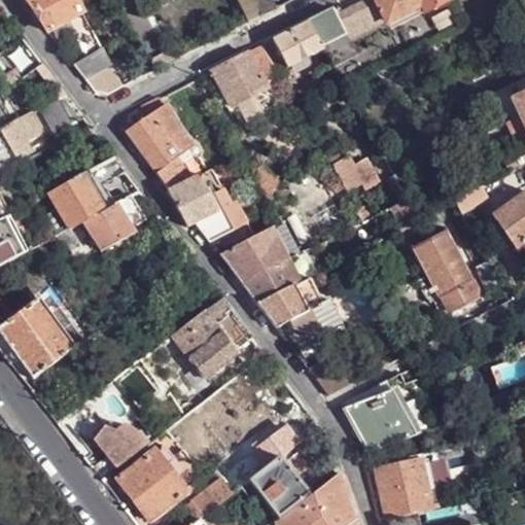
[(81,11),(75,0),(27,0),(47,30),(81,11)]
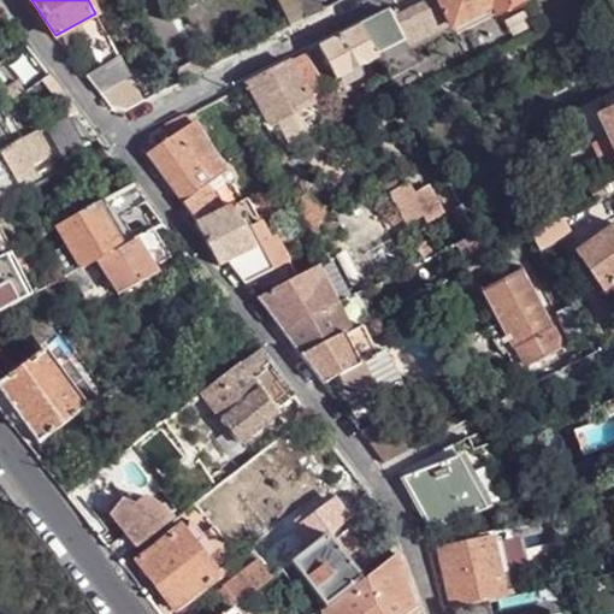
[(426,0),(394,18),(408,47),(444,29),(431,1),(434,0),(426,0)]
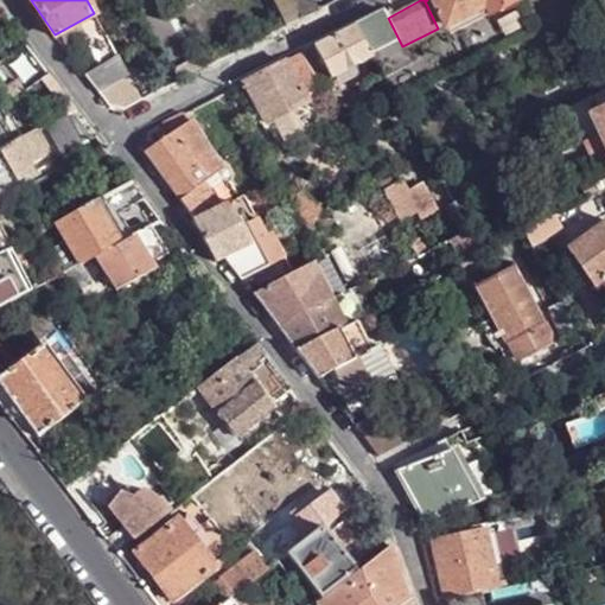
[(454,30),(451,21),(445,25),(432,0),(427,0),(425,1),(438,29),(441,33),(444,34),(446,34),(454,30)]
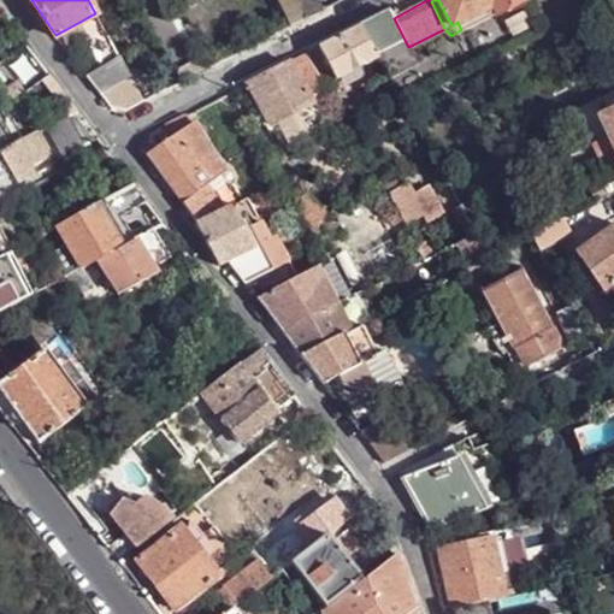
[(438,0),(452,25),(458,22),(493,4),(497,12),(521,0),(438,0)]
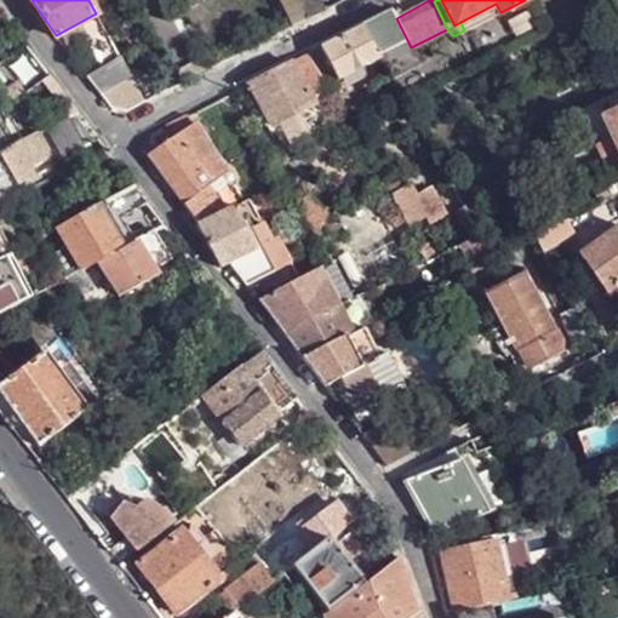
[(501,12),(496,4),(461,22),(464,30),(501,12)]
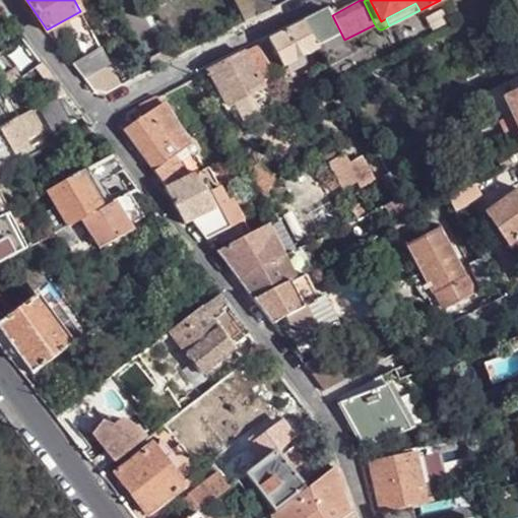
[(332,15),(329,8),(303,21),(317,48),(328,65),(350,52),(344,40),(332,15)]
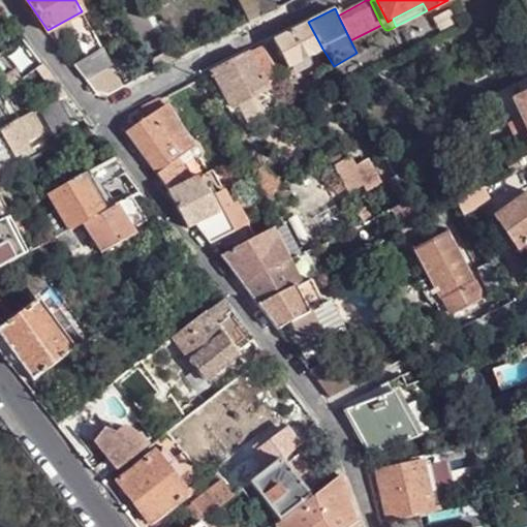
[(88,24),(82,11),(48,30),(56,41),(88,24)]
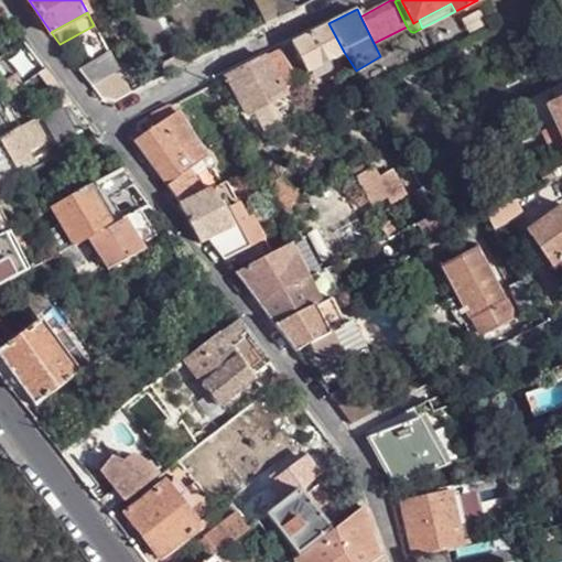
[(344,52),(328,23),(291,42),(295,47),(306,71),(344,52)]
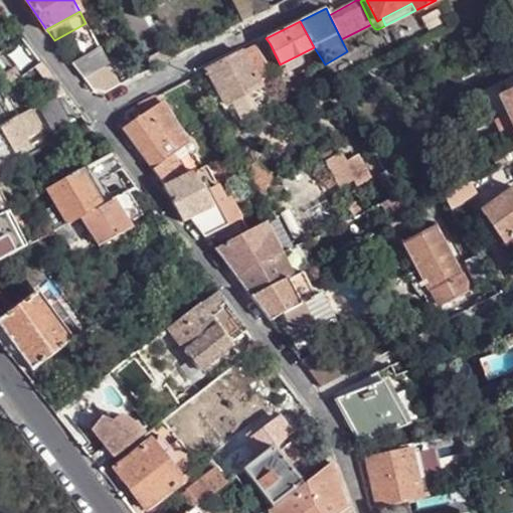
[(86,23),(54,40),(71,63),(98,46),(86,23)]
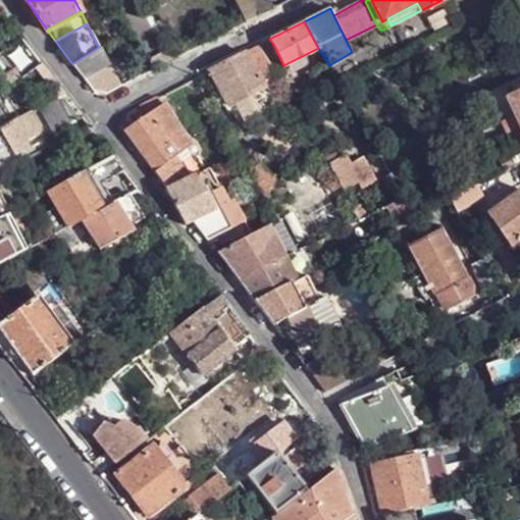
[(40,62),(23,40),(0,51),(0,62),(11,81),(40,62)]
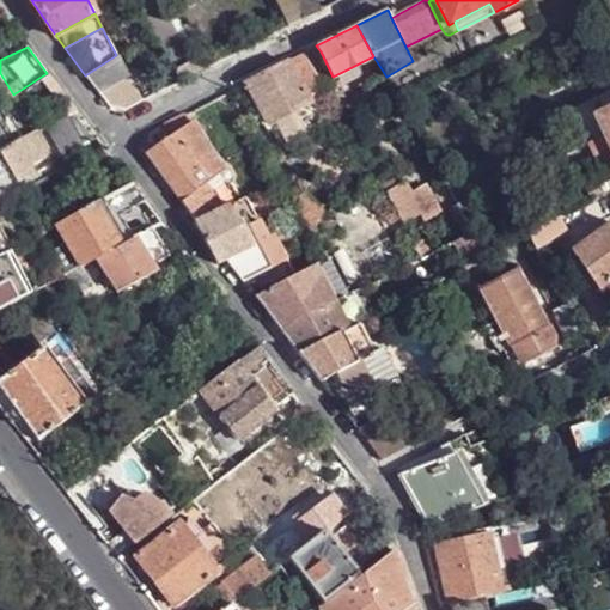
[(307,59),(304,52),(245,81),(267,123),(327,92),(322,83),(307,59)]
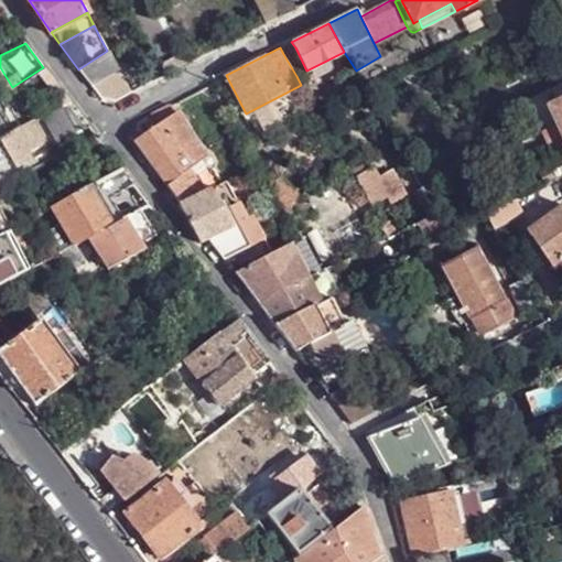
[(283,54),(296,76),(306,71),(295,47),(283,54)]
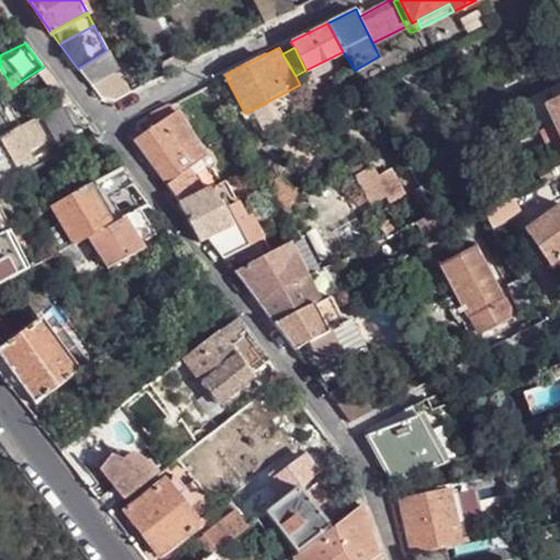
[(119,69),(107,51),(78,69),(90,85),(119,69)]
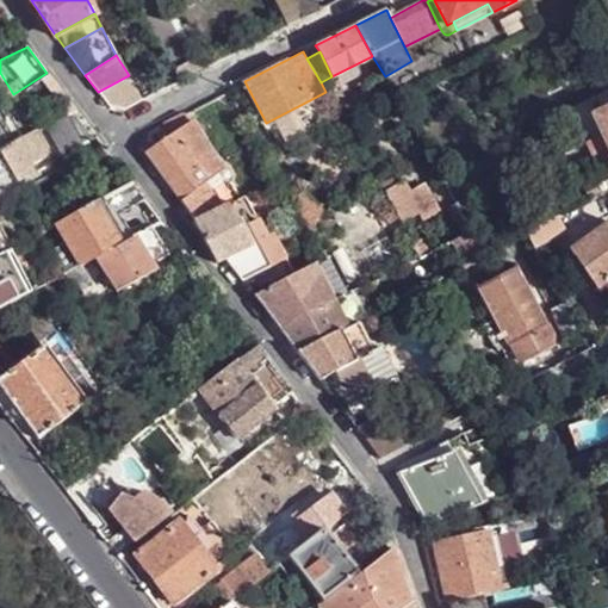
[(142,99),(129,75),(98,92),(107,104),(123,109),(142,99)]
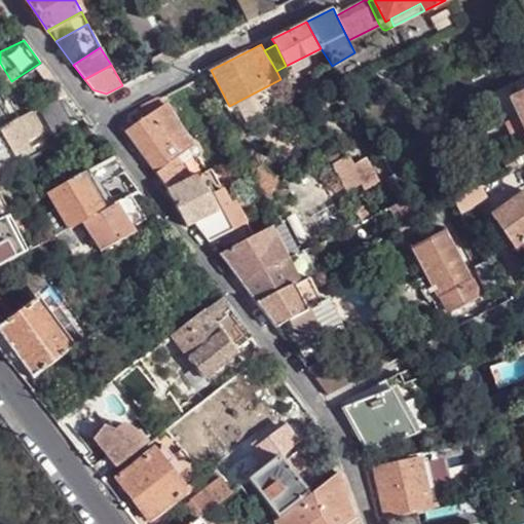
[(523,90),(509,99),(516,114),(522,126),(523,129),(523,90)]
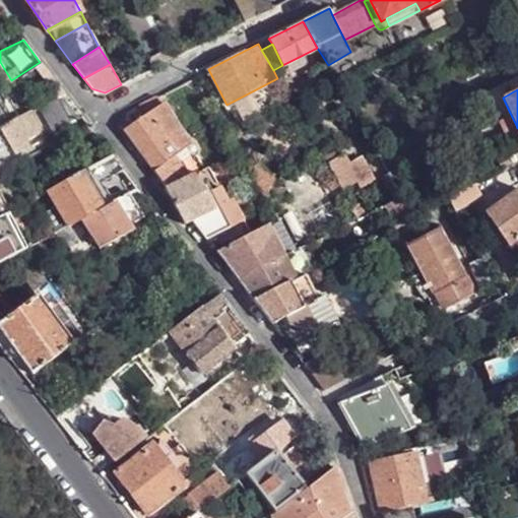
[(82,117),(64,94),(28,112),(42,136),(82,117)]
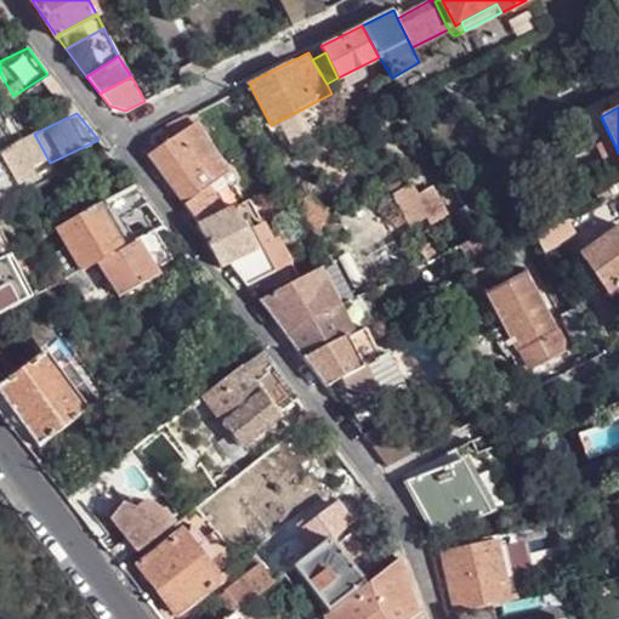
[(193,120),(188,113),(166,124),(174,134),(182,128),(204,159),(214,153),(193,120)]
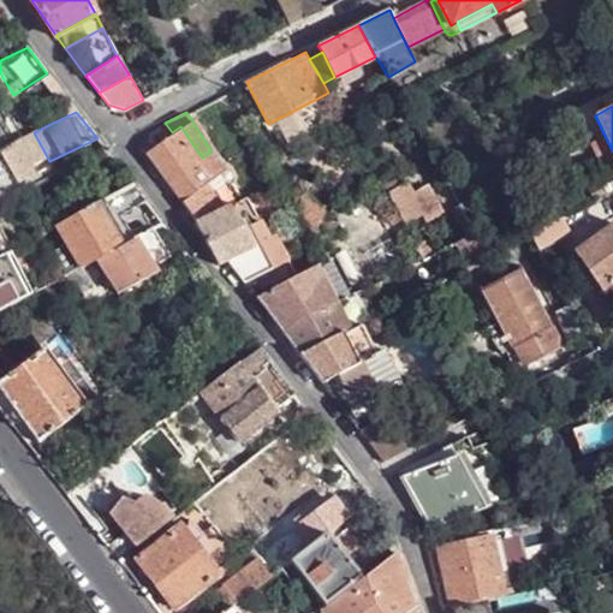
[(202,158),(180,126),(172,132),(146,153),(182,201),(207,183),(208,182),(195,164),(202,158)]
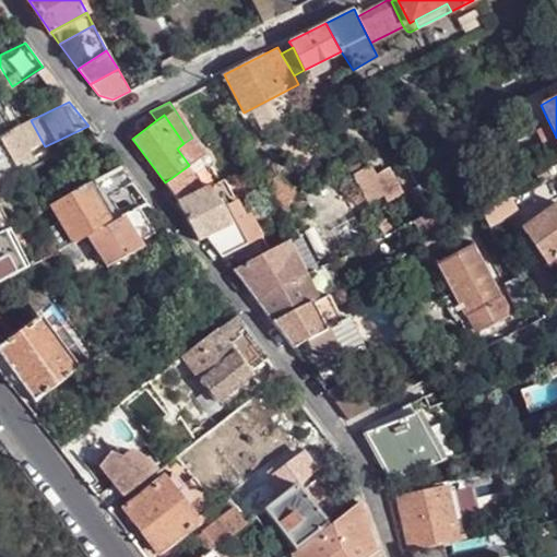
[(30,121),(0,135),(0,151),(10,169),(25,162),(22,154),(35,146),(38,138),(30,121)]
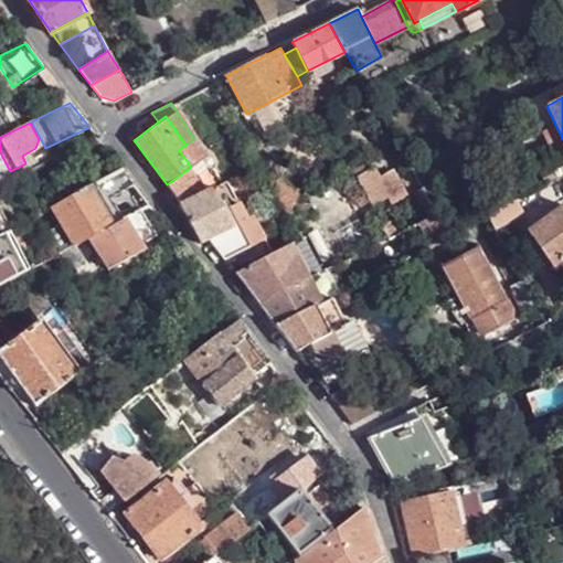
[(554,123),(541,129),(548,142),(561,136),(554,123)]
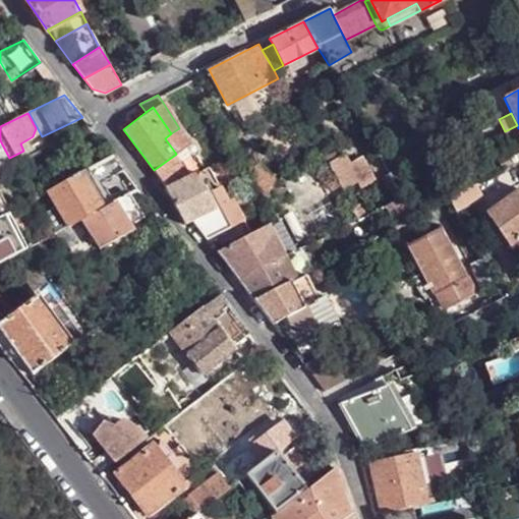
[(190,141),(179,128),(171,133),(165,138),(176,154),(185,147),(189,153),(190,153),(191,153),(192,153),(193,152),(194,151),(194,150),(195,150),(195,149),(195,148),(195,147),(195,146),(194,145),(194,143),(193,143),(193,142),(192,142),(191,142),(191,141),(190,141)]
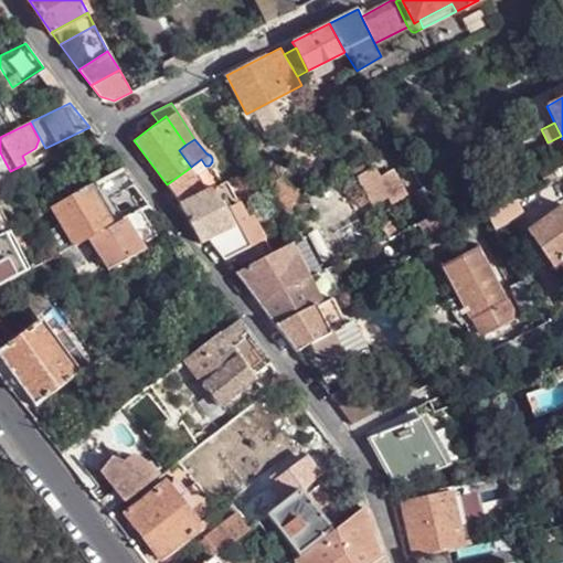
[(190,168),(194,173),(205,166),(201,159),(191,167),(190,168)]
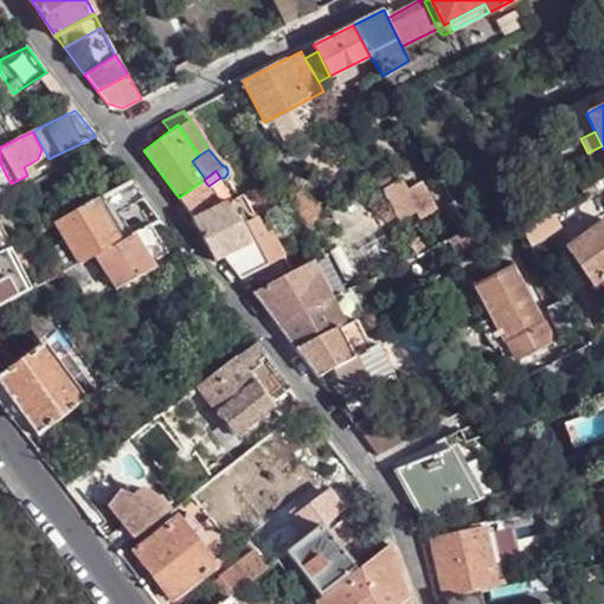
[(380,190),(392,181),(389,174),(376,181),(380,190)]
